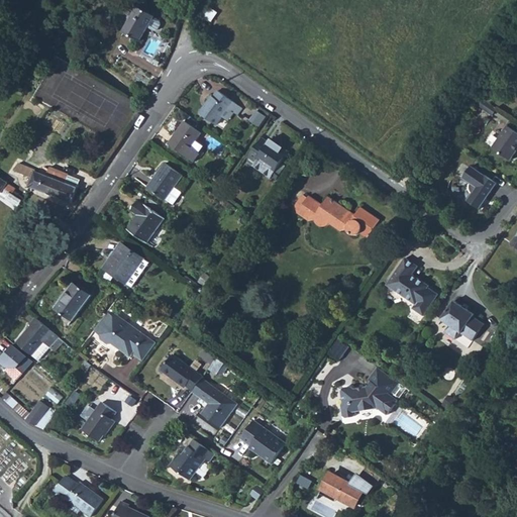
[(156,16),(138,7),(130,21),(124,32),(141,41),(156,16)]
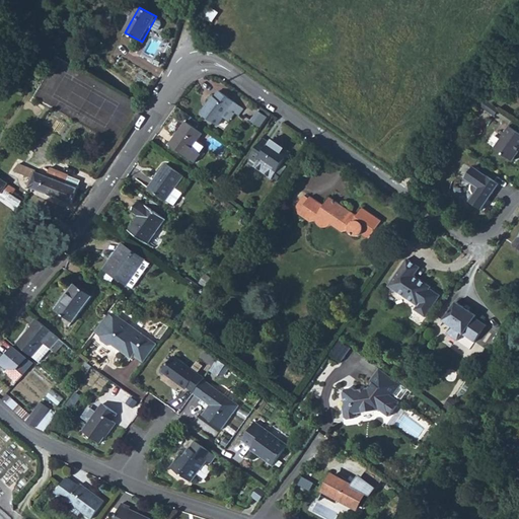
[(119,27),(126,31),(131,21),(125,18),(121,19),(118,24),(119,27)]
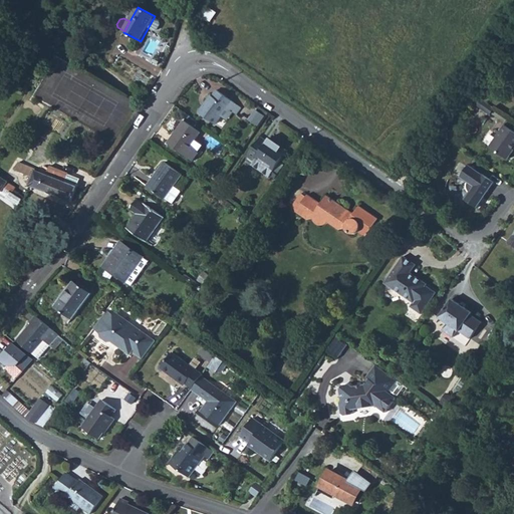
[(34,29),(30,34),(35,38),(38,32),(34,29)]
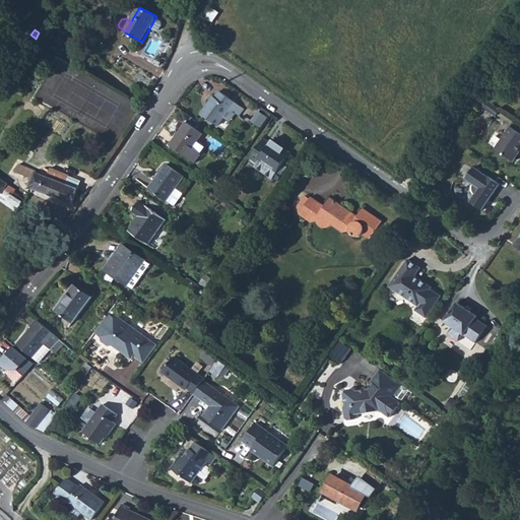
[(11,45),(9,50),(19,54),(20,48),(11,45)]
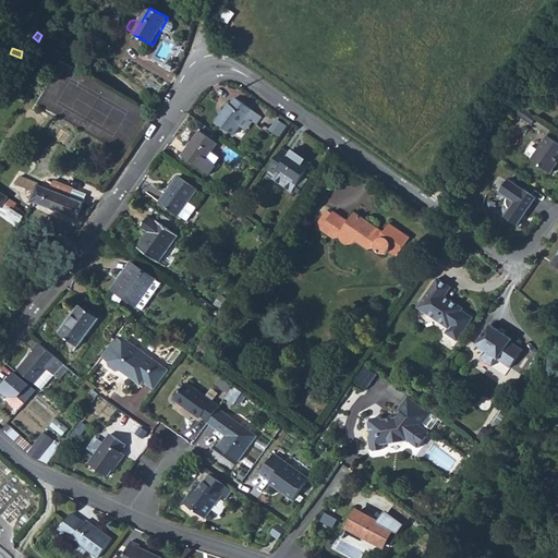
[(263,117),(235,98),(231,105),(230,104),(217,122),(234,135),(241,126),(247,117),(253,121),(257,124),(263,117)]
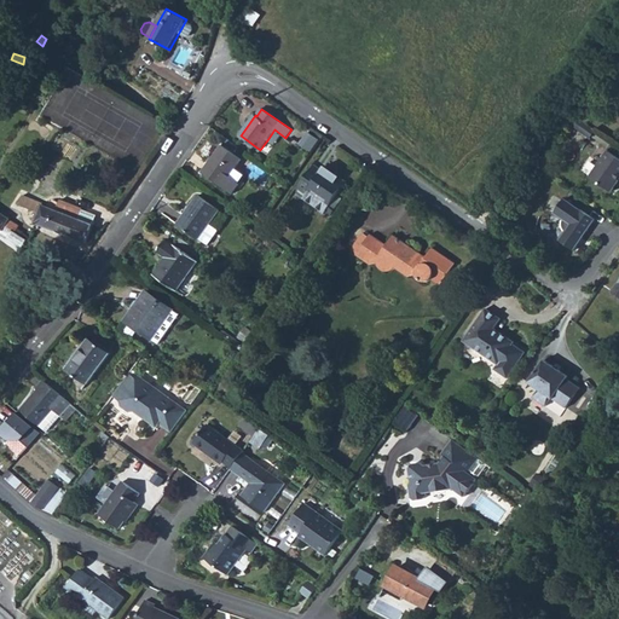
[(573,126),(578,129),(584,122),(578,117),(573,126)]
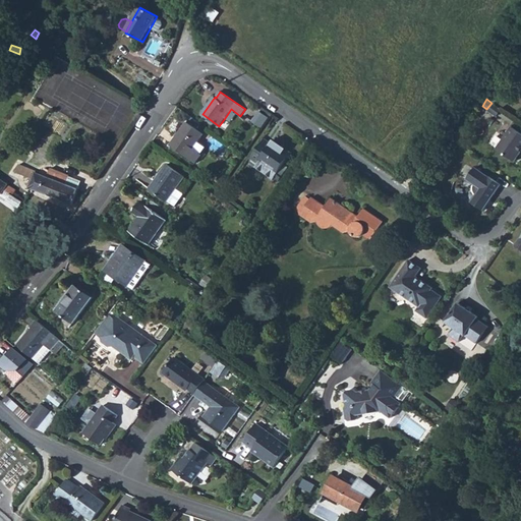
[(486,109),(497,116),(501,109),(491,103),(486,109)]
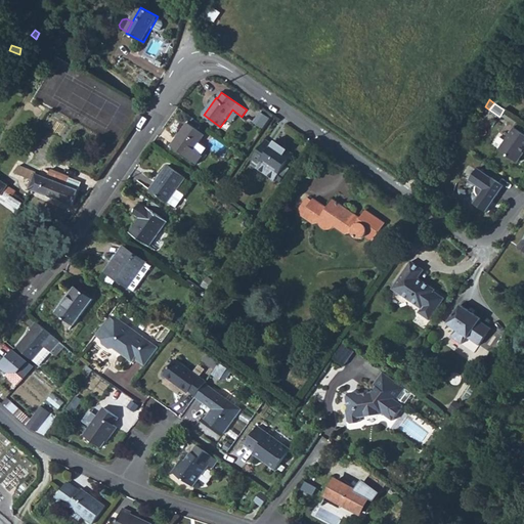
[(232,122),(237,114),(232,110),(226,119),(232,122)]
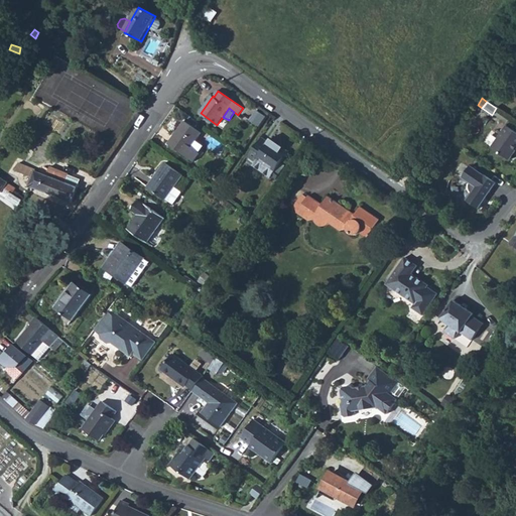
[(192,147),(203,133),(185,121),(169,144),(195,161),(201,153),(192,147)]
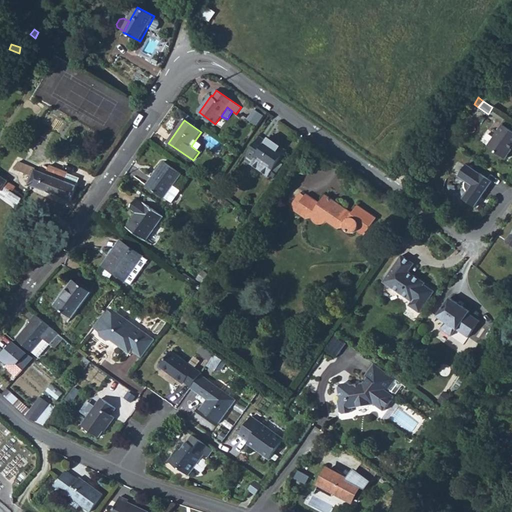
[(511,130),(503,124),(488,146),(506,159),(511,149),(511,148),(511,147),(511,130)]
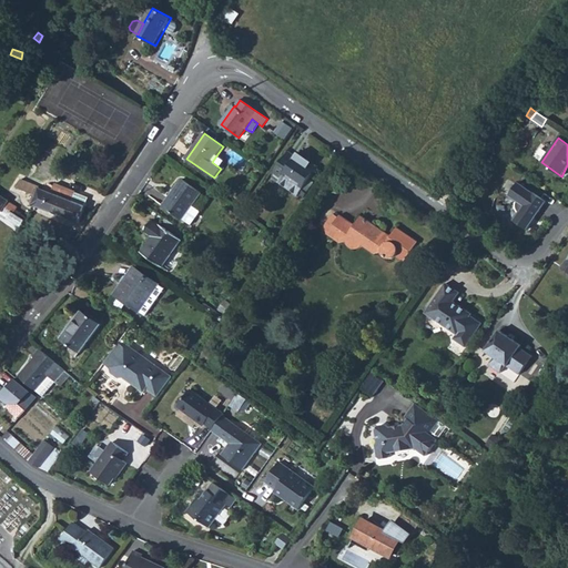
[(310,180),(317,169),(298,154),(296,156),(290,152),(272,176),(298,195),(300,195),(310,180)]
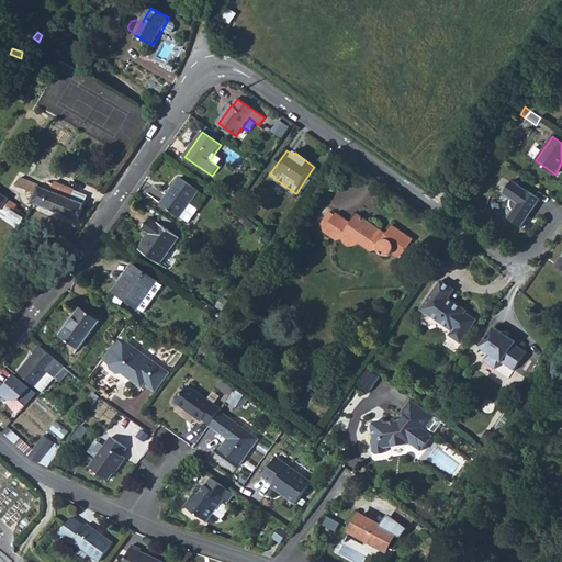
[(191,203),(200,191),(181,177),(161,204),(181,217),(181,216),(189,223),(199,209),(191,203)]
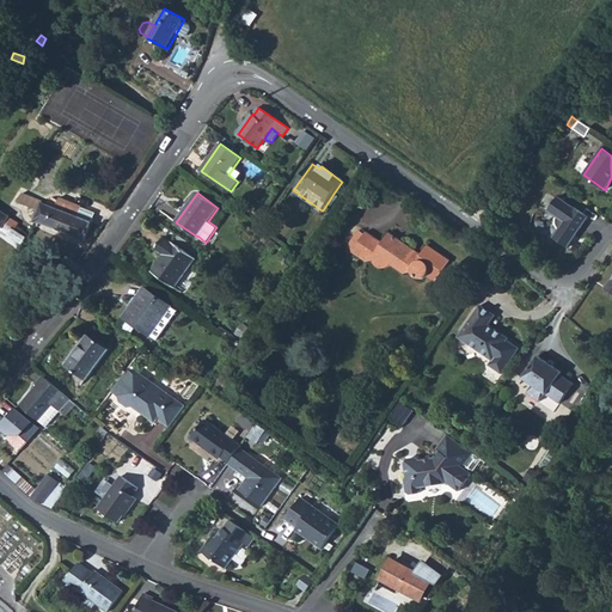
[(571,193),(568,199),(593,214),(597,208),(571,193)]
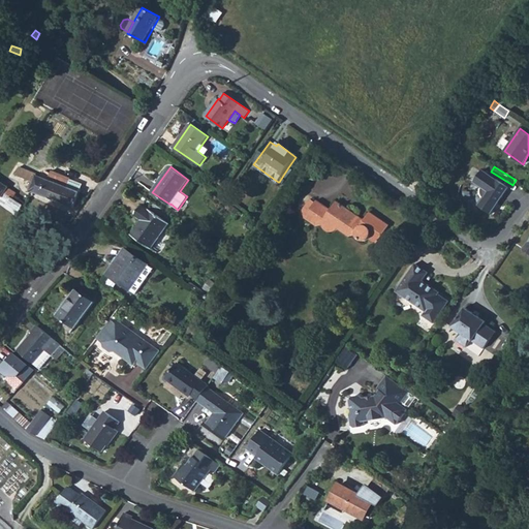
[(80,192),(83,184),(69,179),(69,178),(52,170),(51,174),(51,173),(50,173),(50,172),(49,172),(48,172),(47,172),(45,172),(44,172),(44,173),(43,173),(43,174),(42,175),(42,176),(42,177),(42,178),(38,176),(39,175),(21,167),(16,175),(35,182),(32,191),(74,208),(80,192)]
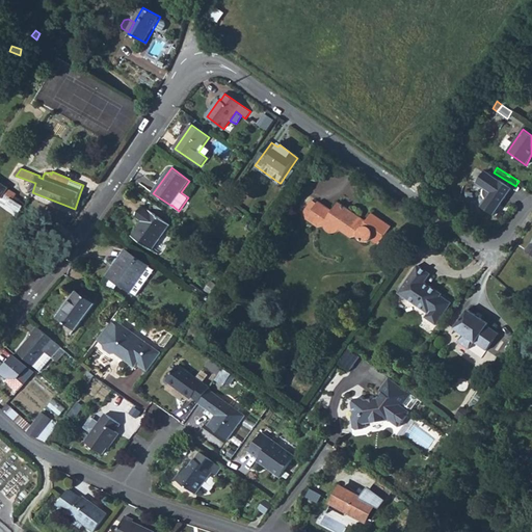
[(285,186),(295,170),(290,168),(281,183),(285,186)]
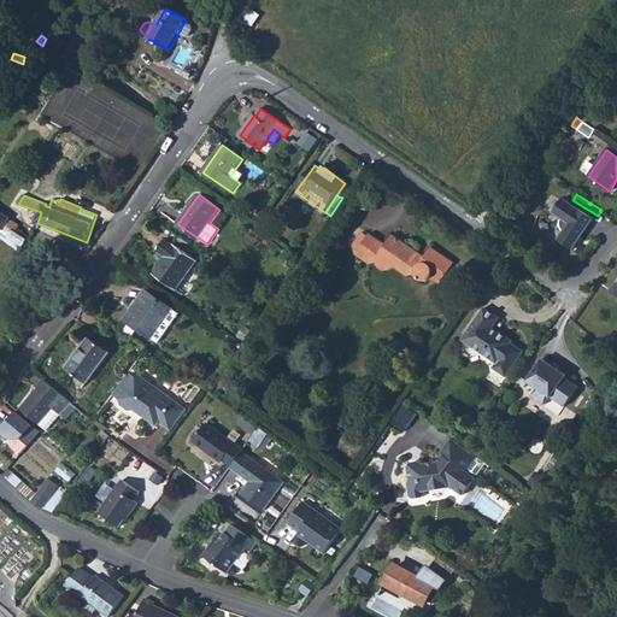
[(558,240),(573,250),(594,218),(580,209),(580,210),(564,198),(553,212),(562,218),(560,221),(560,224),(560,227),(562,229),(563,230),(564,231),(558,240)]
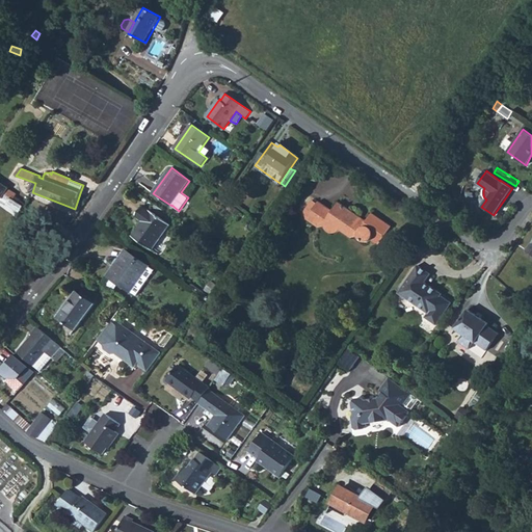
[(0,196),(3,198),(6,194),(9,189),(10,188),(0,181),(0,196)]
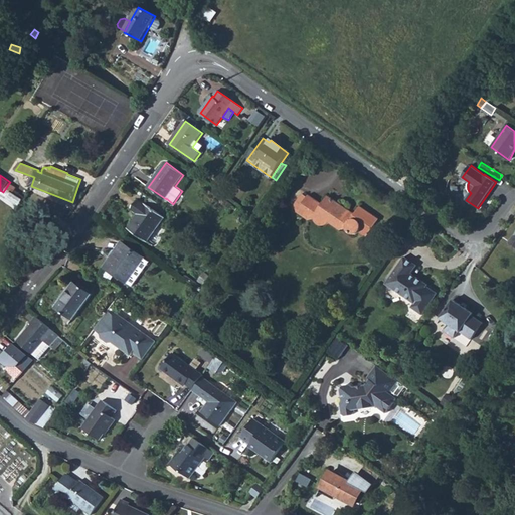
[(175,186),(182,191),(190,180),(183,175),(175,186)]
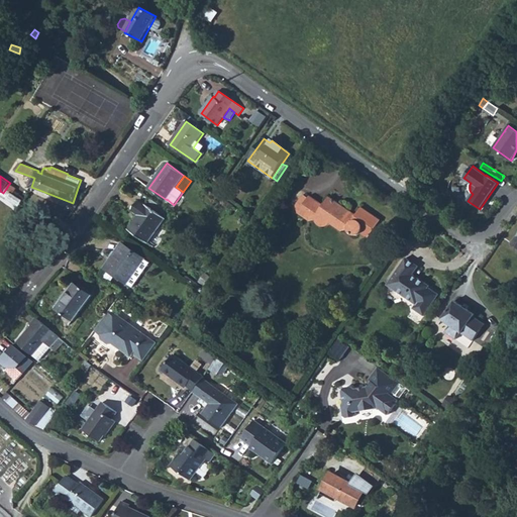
[(9,184),(6,189),(11,193),(14,194),(17,190),(9,184)]
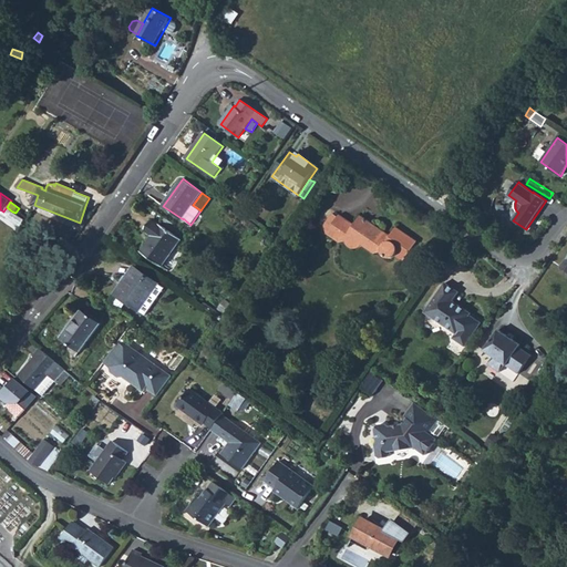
[(12,212),(7,219),(21,228),(27,219),(16,213),(12,212)]
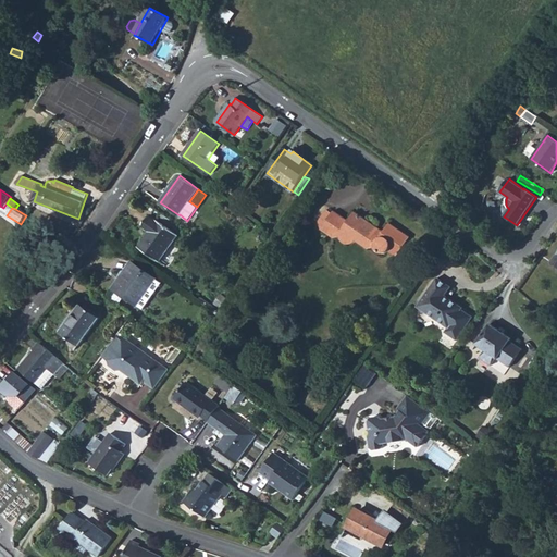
[(317,224),(322,229),(333,213),(327,210),(317,224)]
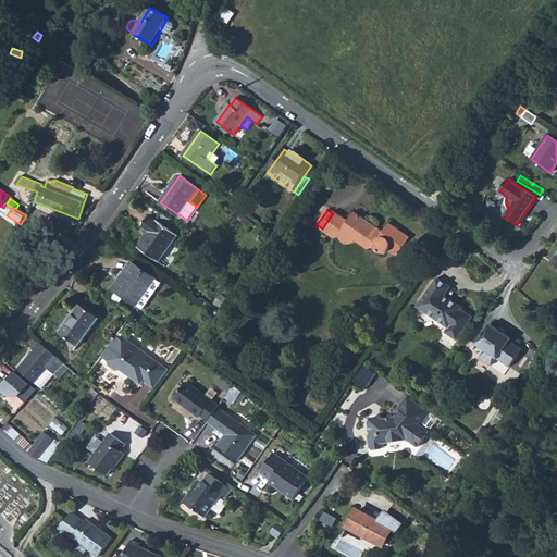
[(410,237),(390,223),(384,231),(355,211),(348,221),(334,211),(333,213),(322,229),(322,230),(334,237),(341,236),(342,233),(343,231),(346,224),(360,233),(356,239),(369,248),(374,247),(375,248),(376,250),(378,251),(379,252),(381,254),(383,254),(385,254),(387,252),(390,251),(397,257),(410,237)]
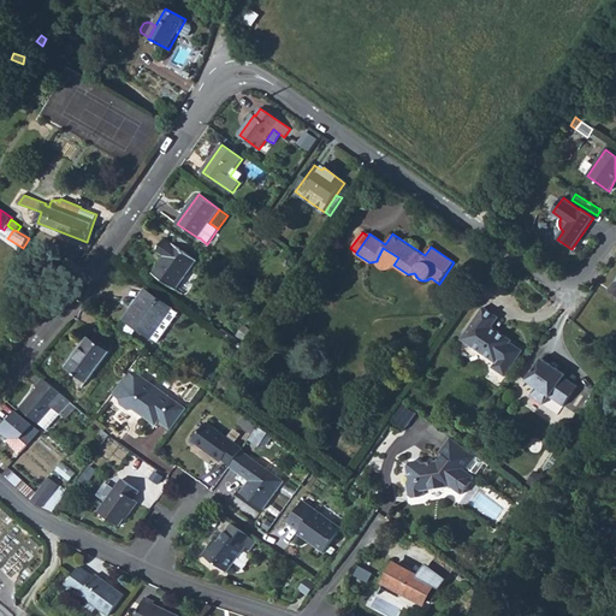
[(200,250),(179,236),(176,241),(196,255),(200,250)]
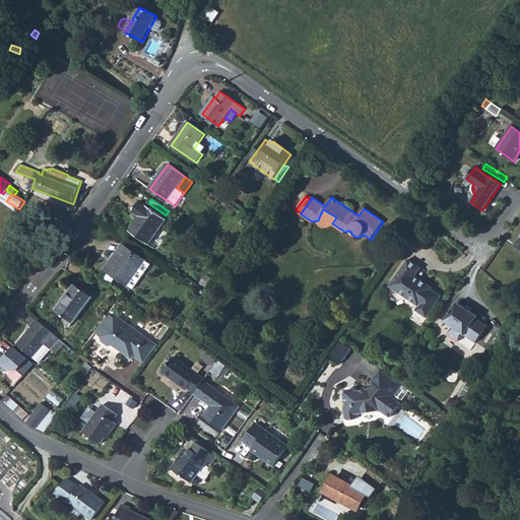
[(148,244),(166,219),(147,205),(145,207),(140,202),(133,211),(139,216),(129,231),(148,244)]
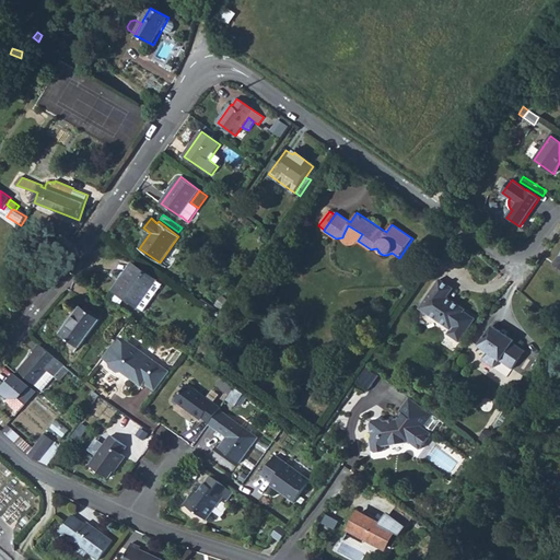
[(362,234),(348,225),(345,232),(343,234),(342,237),(343,240),(345,242),(347,243),(350,244),(352,244),(354,243),(357,243),(358,241),(362,234)]
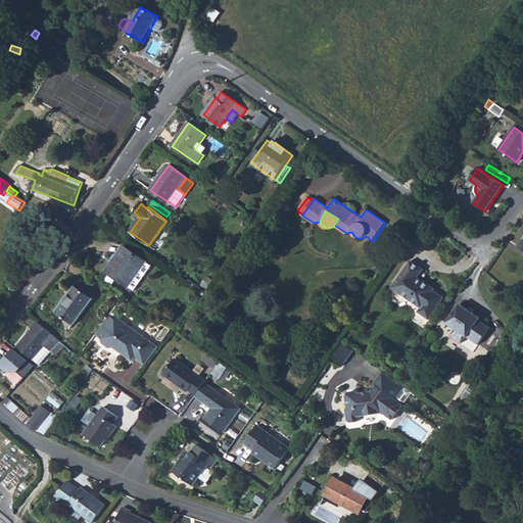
[(129,286),(146,262),(124,246),(117,255),(114,253),(110,260),(112,263),(106,272),(129,287),(129,286)]
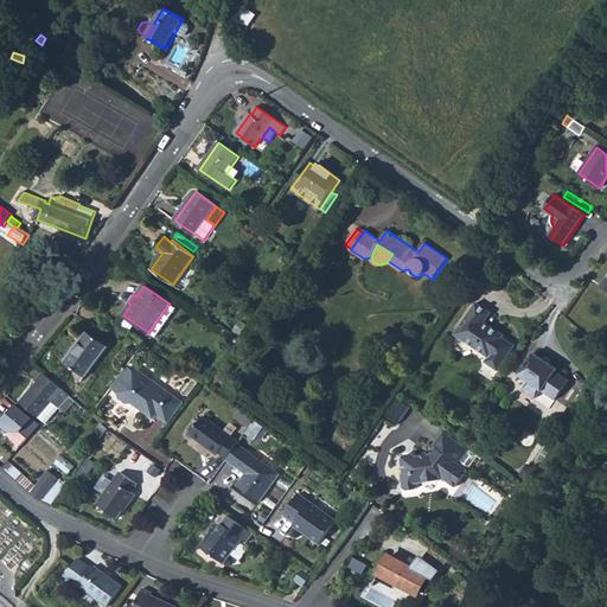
[(492,313),(477,302),(455,334),(489,357),(486,362),(499,370),(516,345),(504,338),(505,336),(485,323),(492,313)]
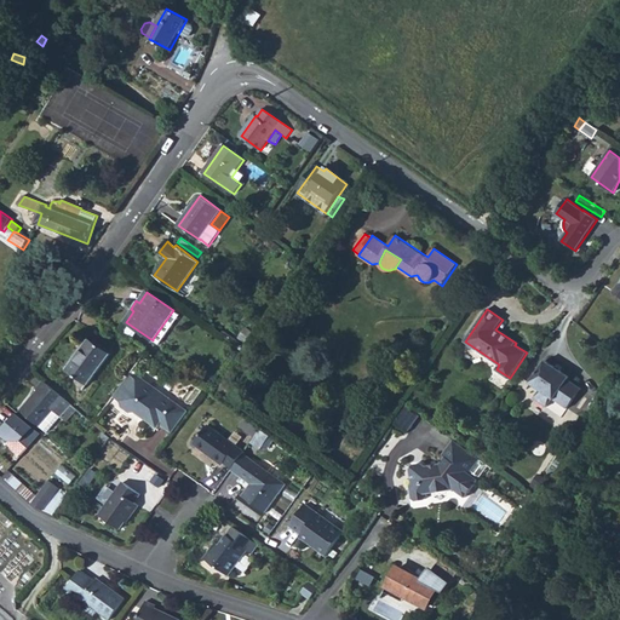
[(153,339),(160,345),(181,315),(173,310),(153,339)]
